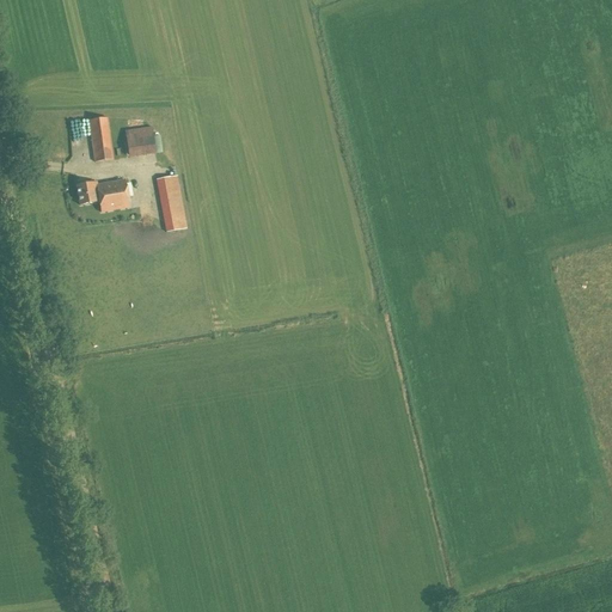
[(95,163),(112,160),(106,118),(89,121),(95,163)]
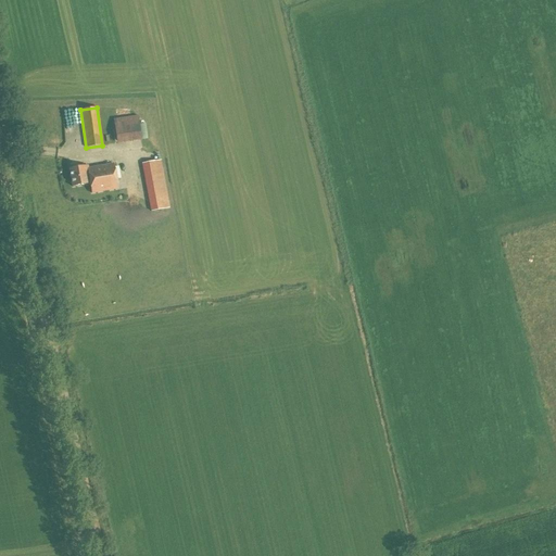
[(141,140),(141,139),(139,124),(138,116),(114,119),(117,143),(141,140)]
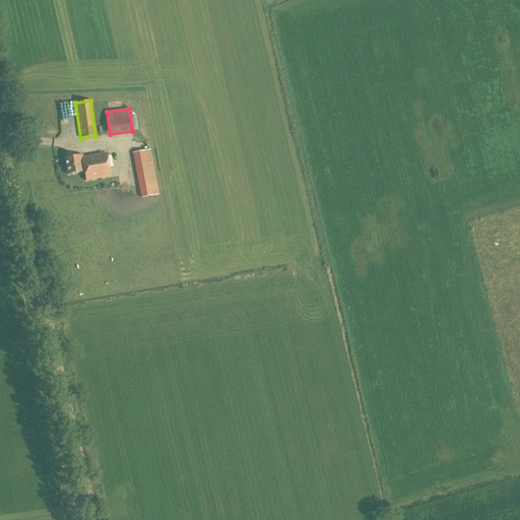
[(141,198),(158,195),(150,150),(133,152),(141,198)]
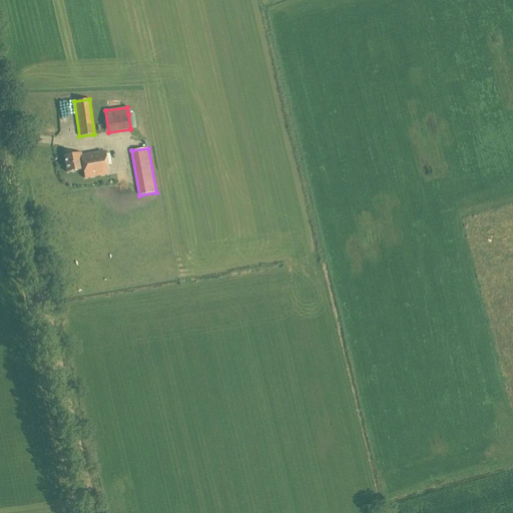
[(84,178),(109,174),(105,151),(81,155),(80,153),(78,153),(79,160),(81,160),(84,178)]
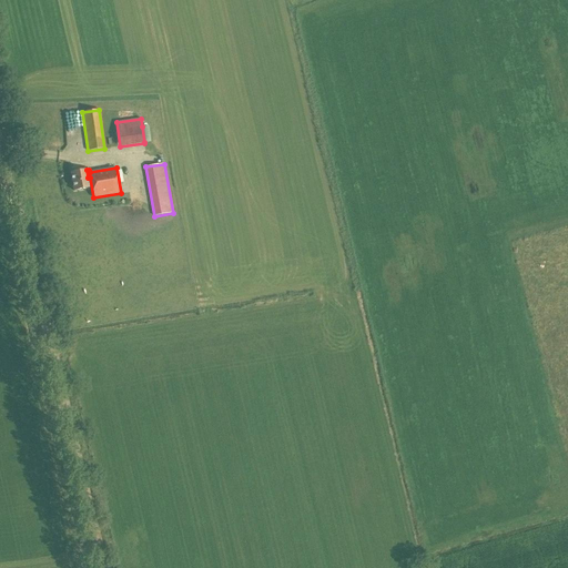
[(90,189),(88,178),(87,170),(71,173),(74,191),(90,189)]
